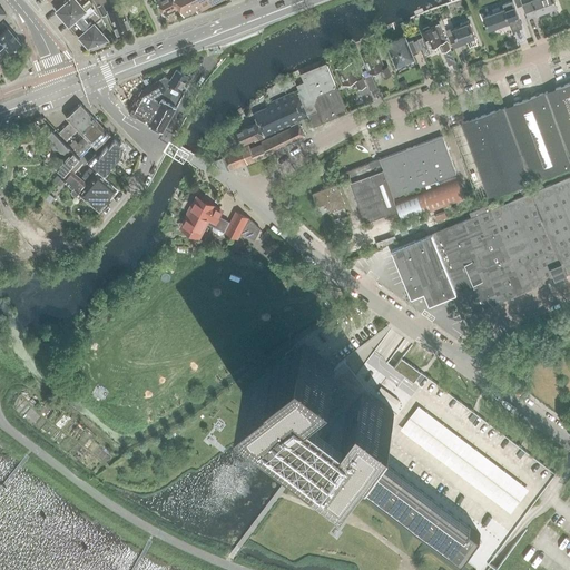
[(65,0),(55,9),(78,37),(99,18),(91,2),(89,0),(65,0)]
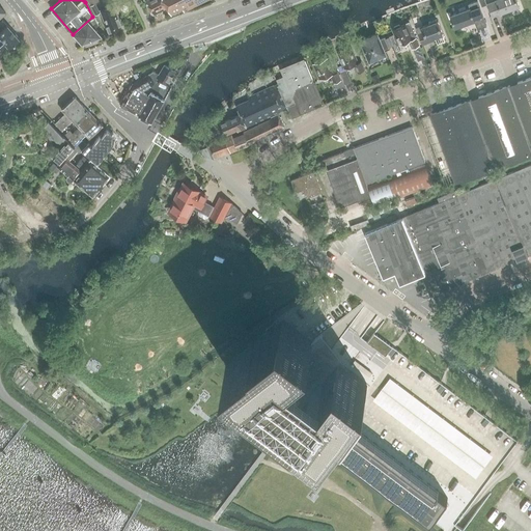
[(85,0),(89,6),(94,16),(101,12),(94,3),(99,1),(98,0),(85,0)]
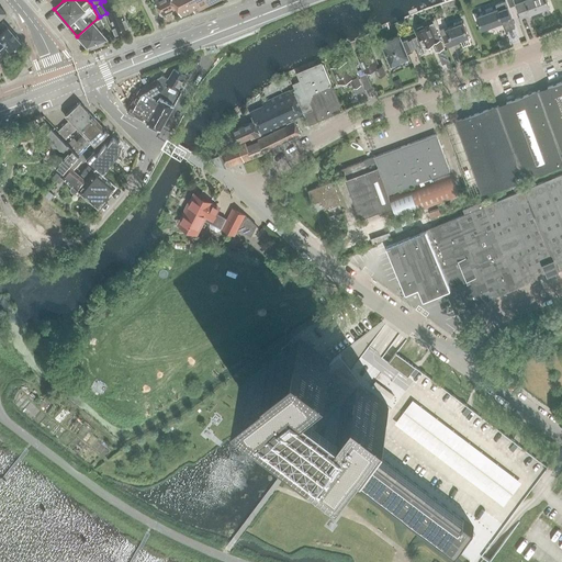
[(154,1),(161,17),(177,9),(171,0),(153,0),(154,1)]
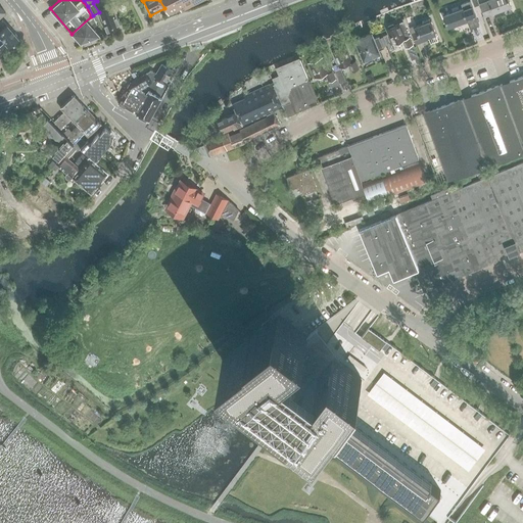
[(159,0),(164,8),(169,15),(180,10),(181,13),(206,0),(159,0)]
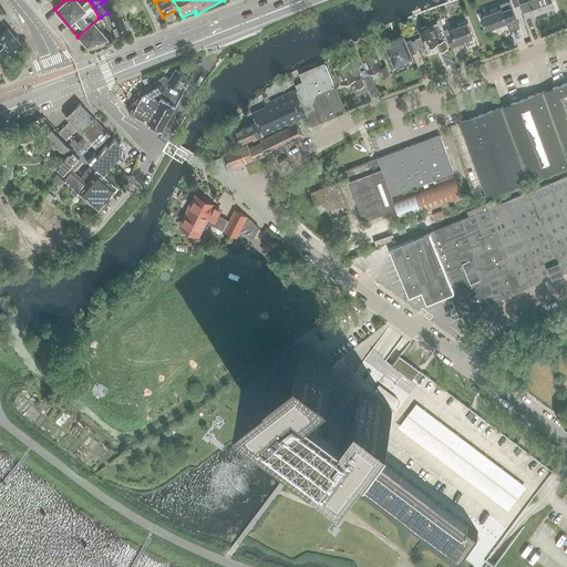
[(502,9),(481,17),(485,29),(506,21),(509,31),(519,28),(509,0),(500,3),(502,9)]
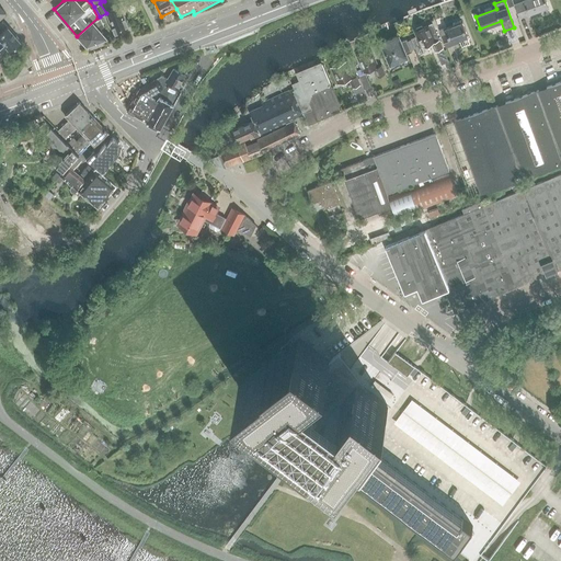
[(519,18),(548,7),(545,0),(523,0),(524,1),(514,4),(519,18)]
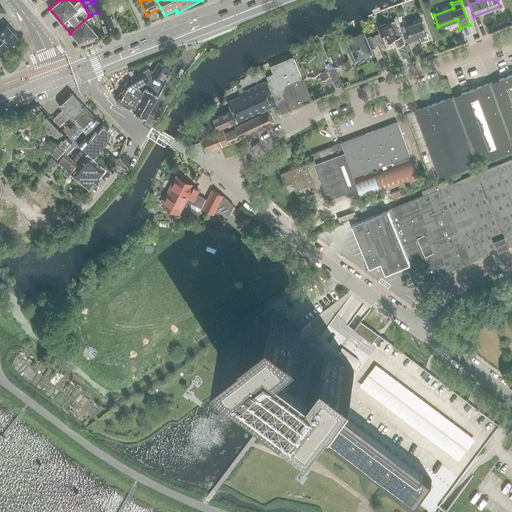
[(104,31),(116,27),(108,6),(96,10),(97,12),(104,31)]
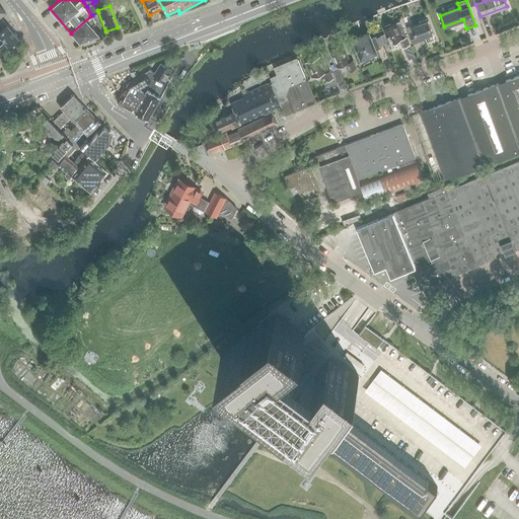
[(90,16),(71,33),(79,42),(96,34),(90,27),(93,24),(90,16)]
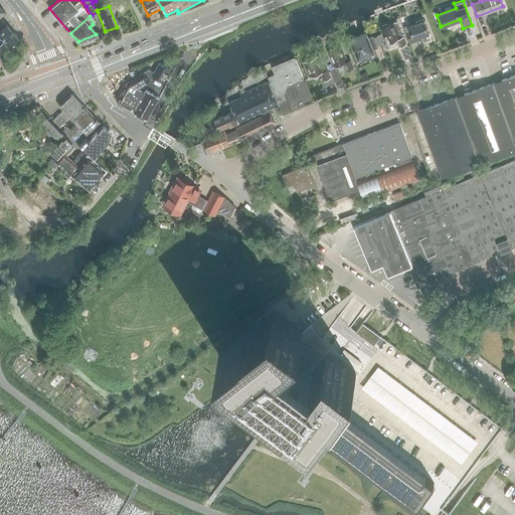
[(1,19),(0,19),(0,47),(6,43),(8,45),(17,37),(1,19)]
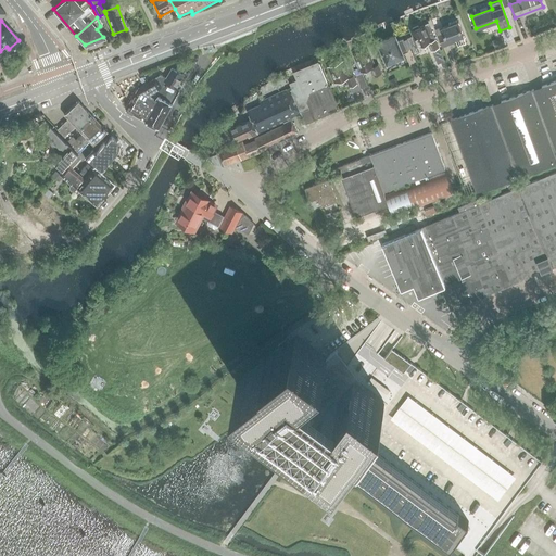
[(457,22),(442,28),(436,30),(439,41),(441,48),(455,42),(454,39),(463,36),(457,22)]
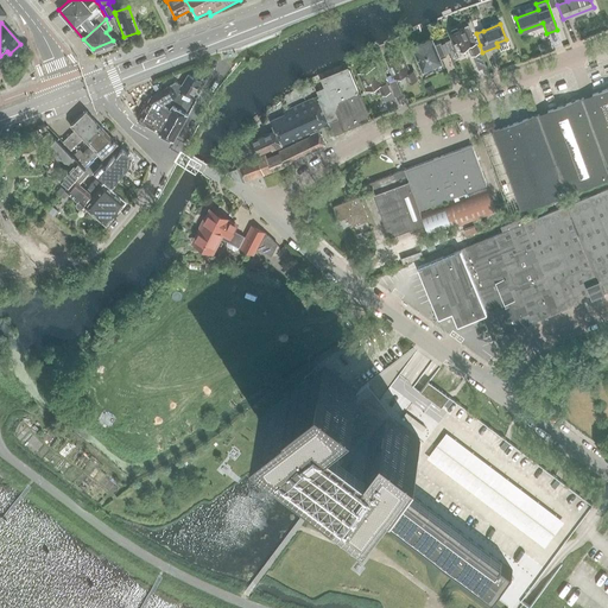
[(450,32),(450,33),(448,33),(451,40),(445,42),(453,58),(460,56),(457,51),(468,48),(472,56),(480,52),(475,43),(468,25),(450,32)]
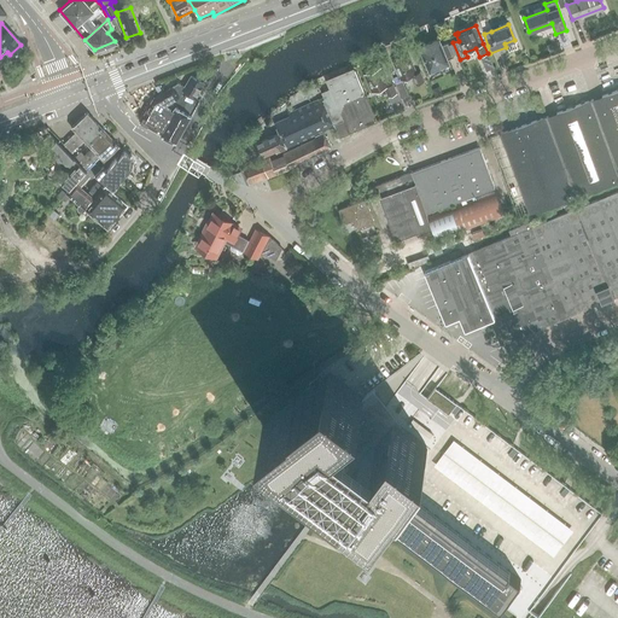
[(448,63),(447,59),(453,57),(447,44),(441,46),(438,40),(421,48),(430,70),(448,63)]
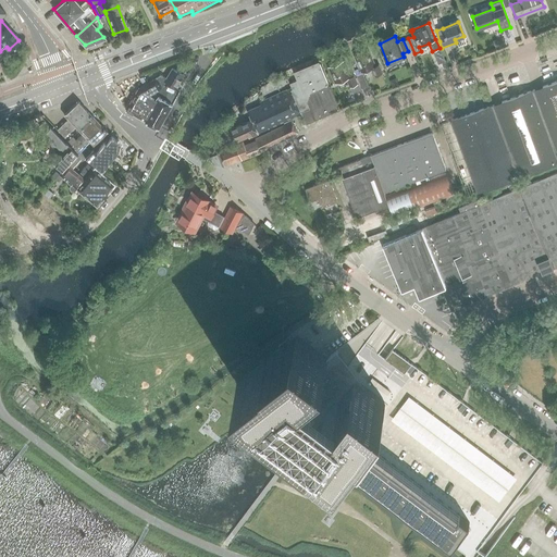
[(379,64),(373,66),(367,50),(355,56),(362,72),(371,69),(374,77),(383,73),(379,64)]
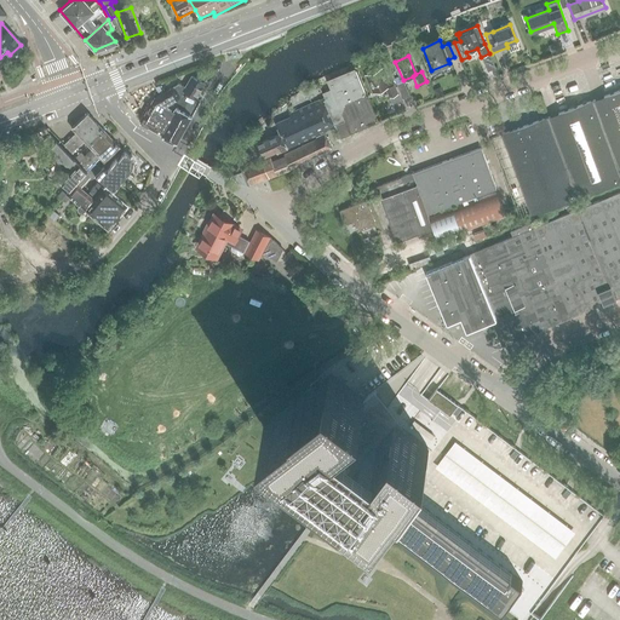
[(382,67),(366,73),(374,92),(385,89),(389,97),(399,93),(394,82),(389,85),(382,67)]
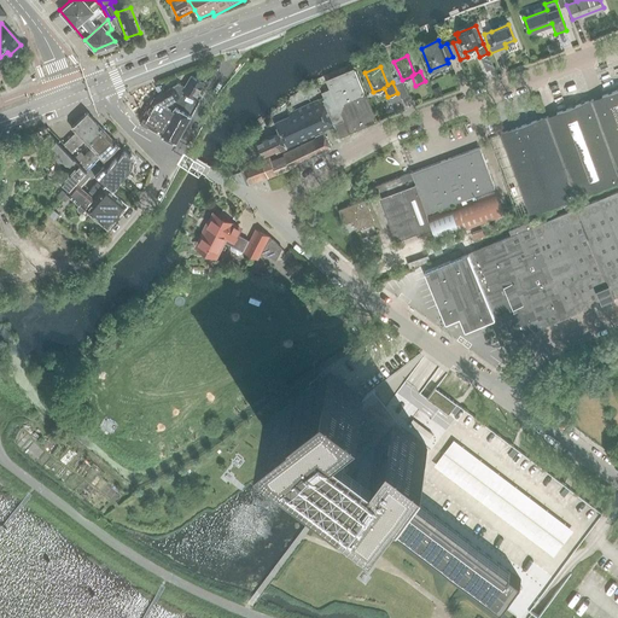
[(326,82),(330,89),(321,93),(324,98),(322,98),(333,124),(343,121),(349,133),(375,122),(354,70),(326,82)]
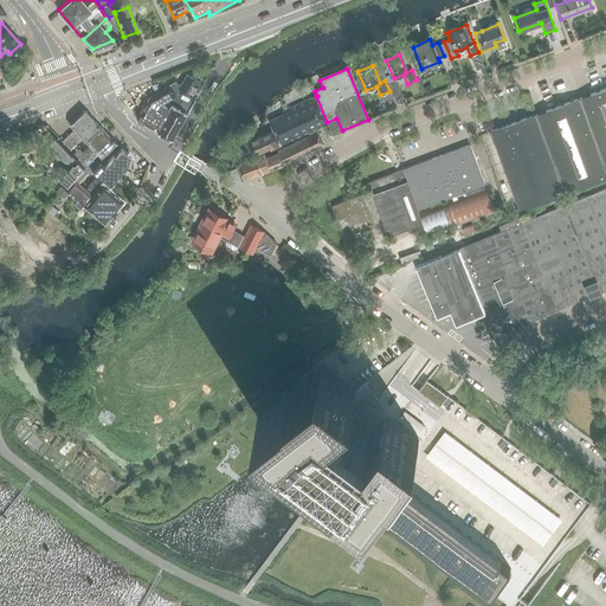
[(179,94),(181,95),(182,91),(195,98),(192,96),(200,82),(187,75),(181,85),(180,85),(179,89),(180,90),(179,94)]
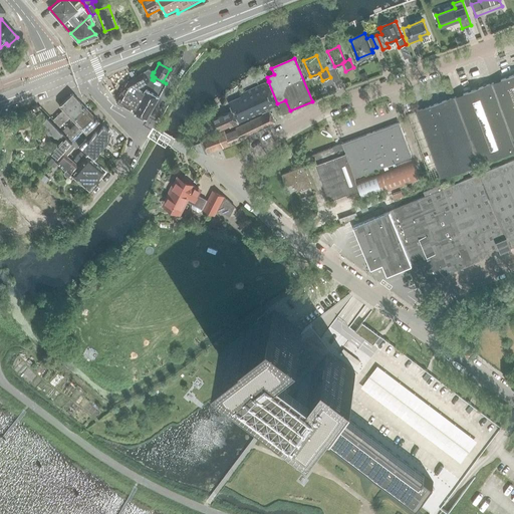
[(333,65),(328,68),(333,82),(339,79),(333,65)]
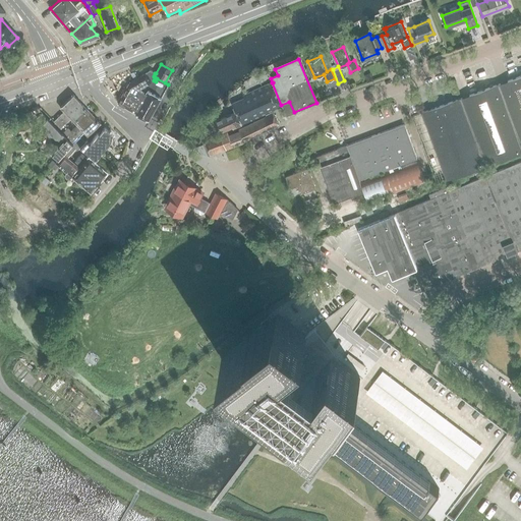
[(152,87),(156,81),(154,80),(155,77),(154,76),(155,73),(151,70),(129,83),(137,89),(146,83),(152,87)]
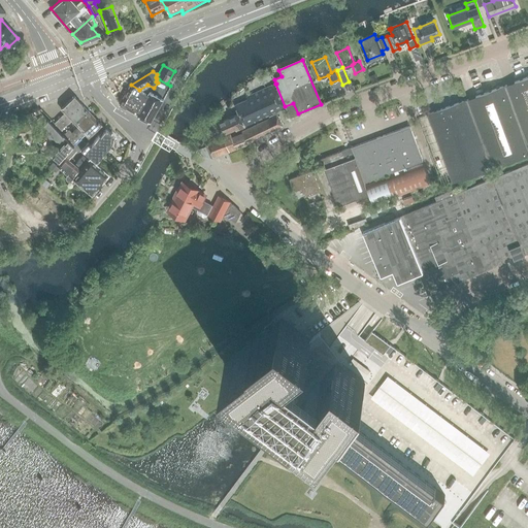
[(527,76),(504,86),(527,149),(527,76)]
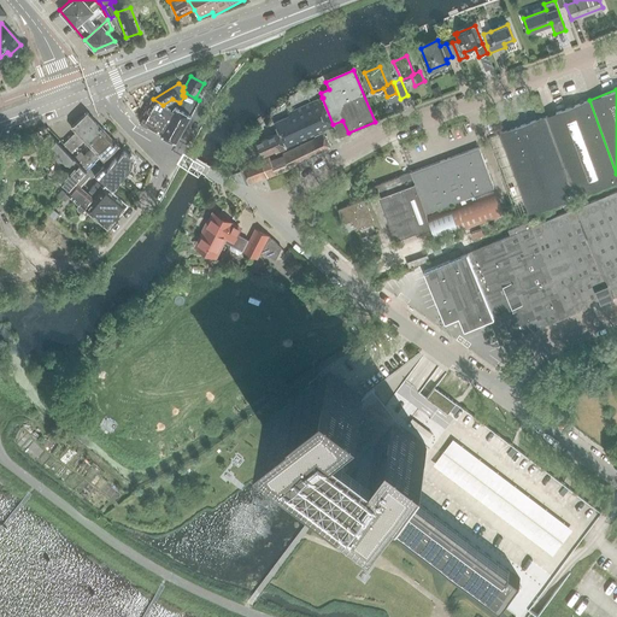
[(163,105),(153,99),(140,122),(160,134),(176,142),(199,100),(186,93),(184,97),(180,103),(172,99),(163,105)]
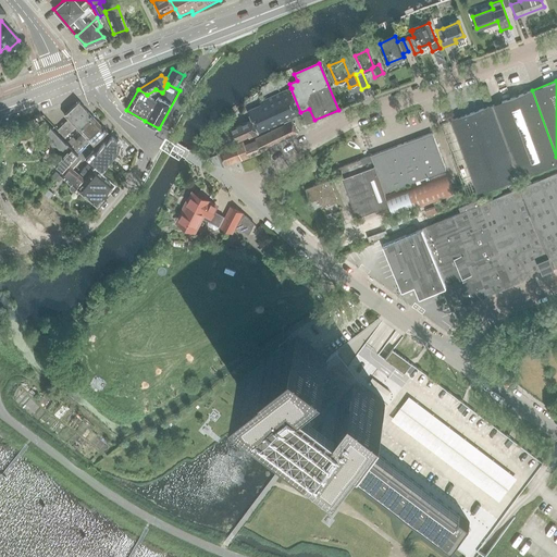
[(291,88),(289,89),(289,88),(260,102),(261,104),(248,110),(251,120),(230,130),(235,143),(248,136),(249,138),(259,134),(258,133),(300,113),(300,112),(291,88)]
